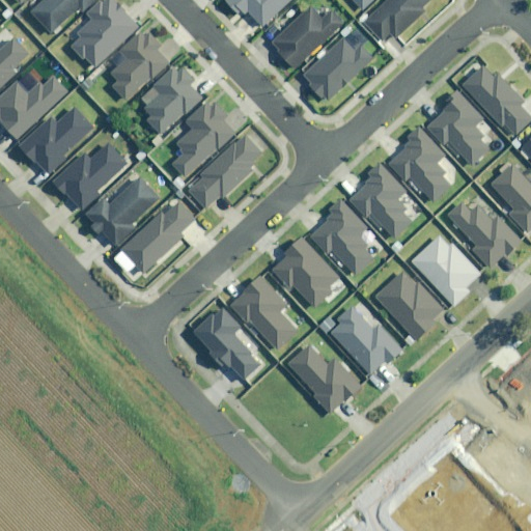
[(48,0),(33,14),(54,34),(81,7),(84,11),(94,0),(48,0)]
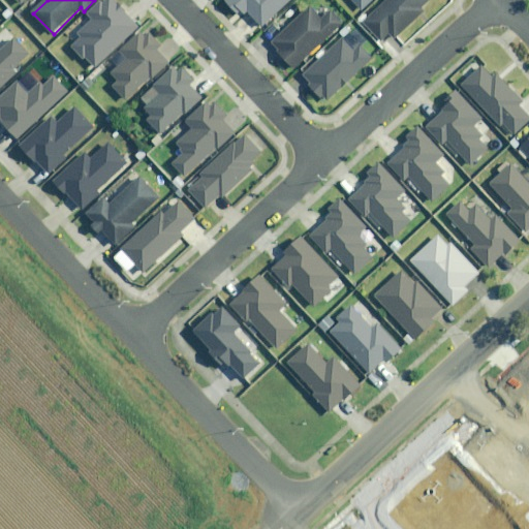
[(138,26),(113,0),(105,0),(88,18),(92,22),(78,36),(82,39),(74,47),(96,69),(138,26)]
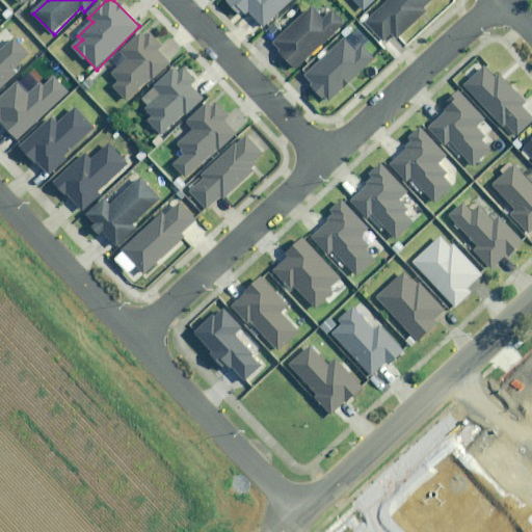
[(292,0),(228,0),(242,15),(246,10),(263,28),(292,0)]
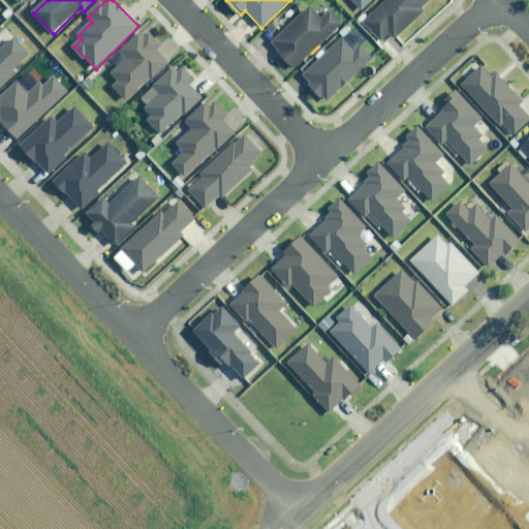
[(372,0),(352,0),(362,10),(372,0)]
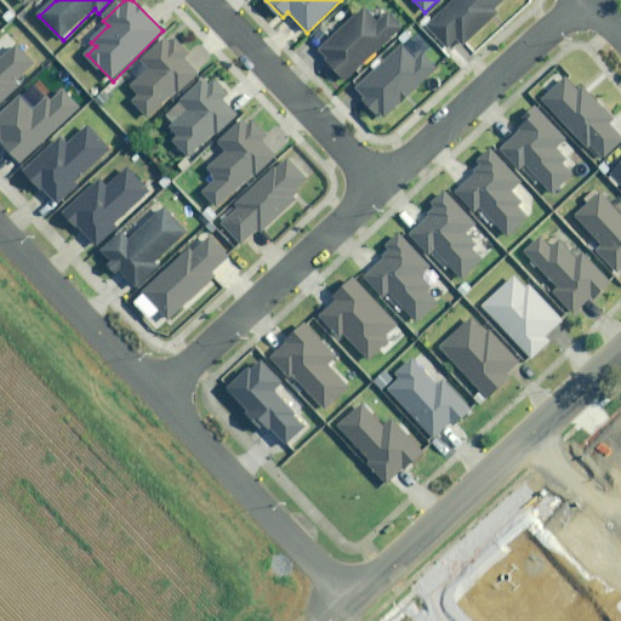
[(502,0),(456,0),(427,27),(449,50),(459,40),(465,45),(495,18),(490,12),(502,0)]
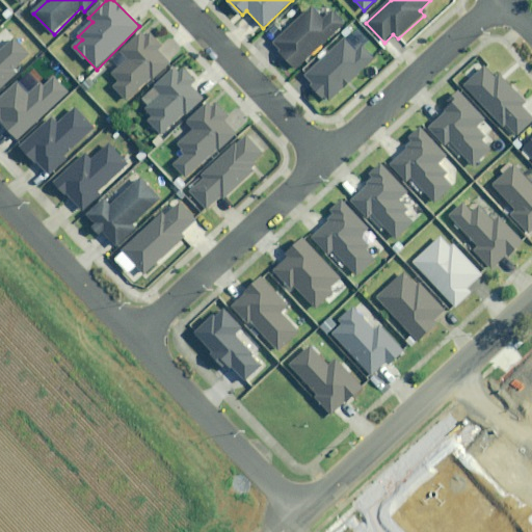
[(324,20),(313,8),(274,44),(297,69),(345,24),(333,11),(324,20)]
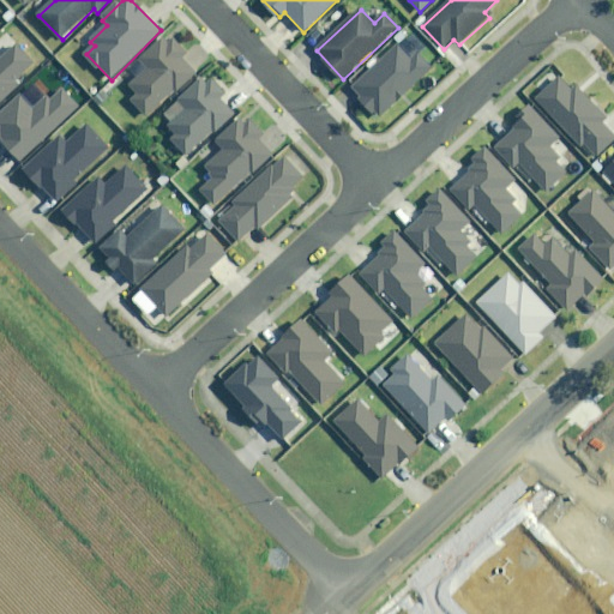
[(172,48),(162,37),(127,70),(138,80),(132,86),(140,96),(134,102),(148,116),(196,72),(184,59),(190,54),(179,41),(172,48)]
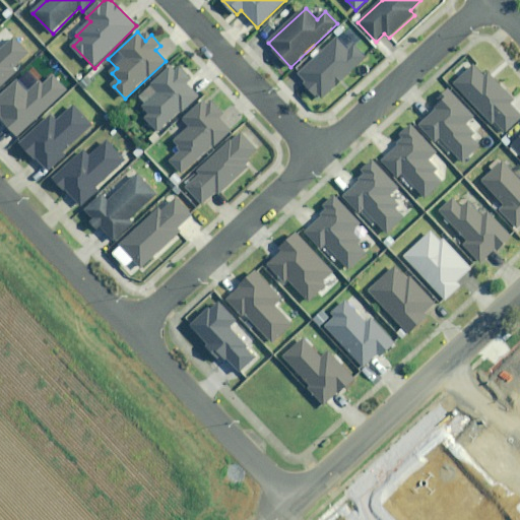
[(337,38),(300,74),(307,81),(305,83),(321,101),(367,58),(354,45),(349,50),(337,38)]
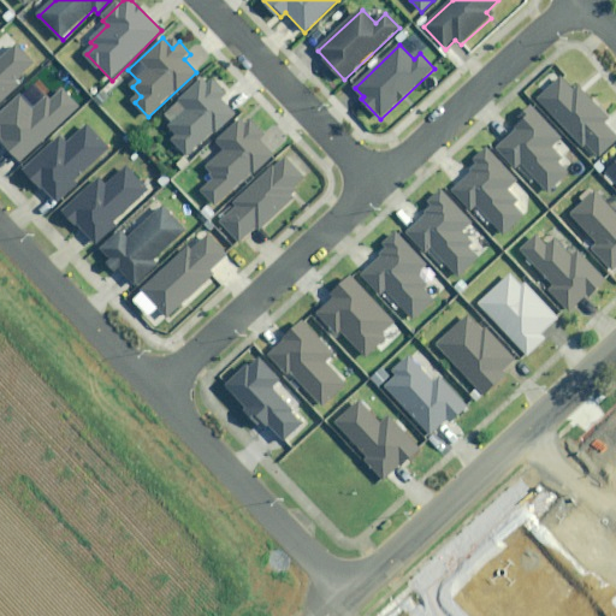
[(188,158),(189,157),(234,112),(220,99),(226,92),(211,76),(202,84),(197,78),(176,100),(187,110),(167,128),(175,135),(170,138),(188,158)]
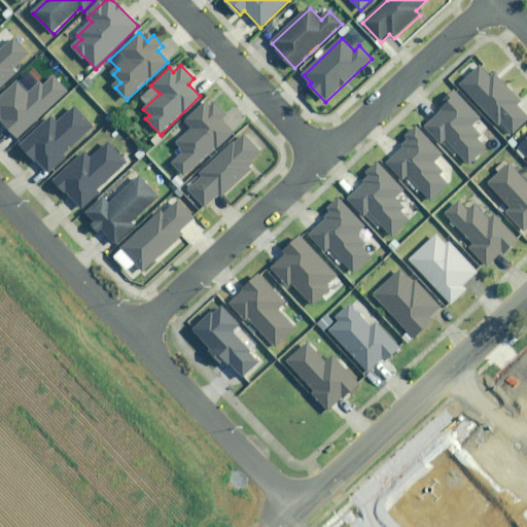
[(493,75),(483,65),(461,84),(510,137),(526,121),(526,114),(517,104),(522,99),(497,71),(493,75)]
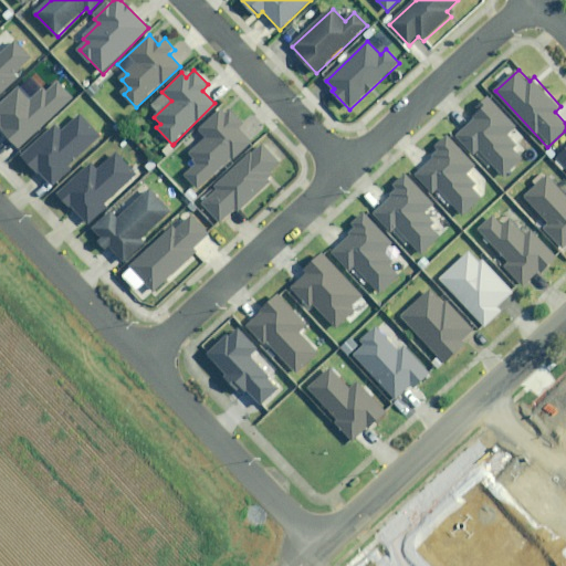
[(54,79),(31,101),(20,87),(0,105),(0,128),(20,150),(74,100),(65,90),(54,79)]
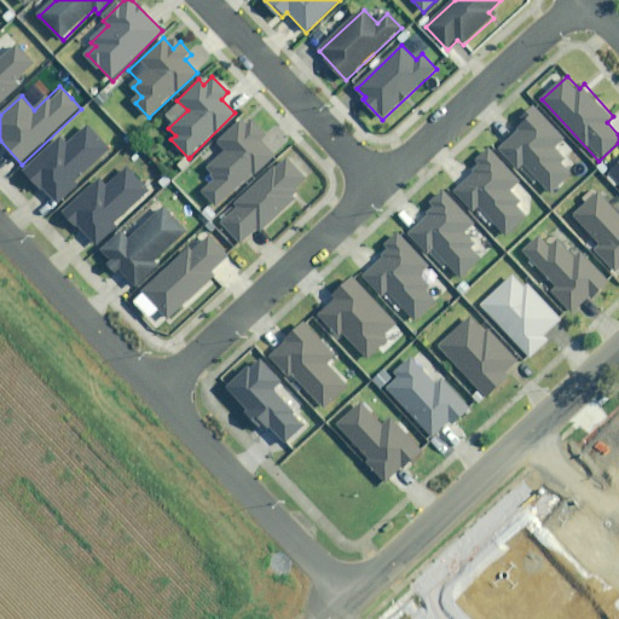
[(565,140),(534,108),(521,119),(526,123),(501,149),(520,169),(525,165),(551,192),(571,174),(560,162),(565,158),(555,149),(565,140)]
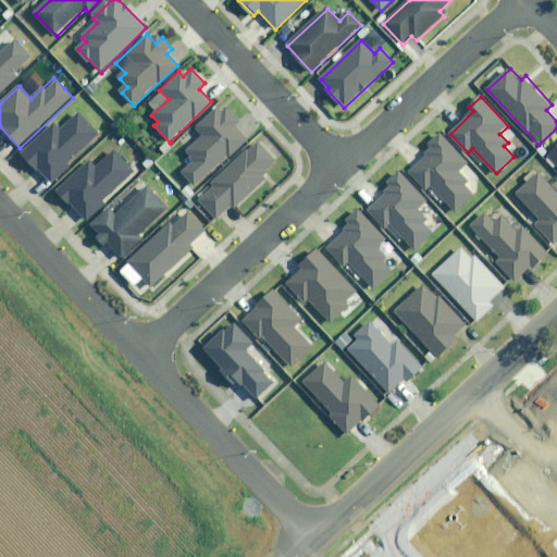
[(238,120),(225,104),(198,128),(205,135),(186,150),(195,160),(182,171),(194,186),(231,155),(232,157),(249,141),(234,123),(238,120)]
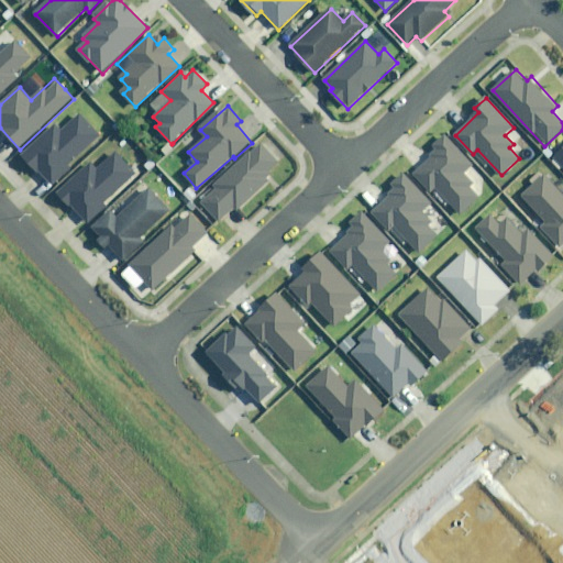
[(102,138),(80,114),(62,133),(55,125),(24,154),(52,184),(69,168),(102,138)]
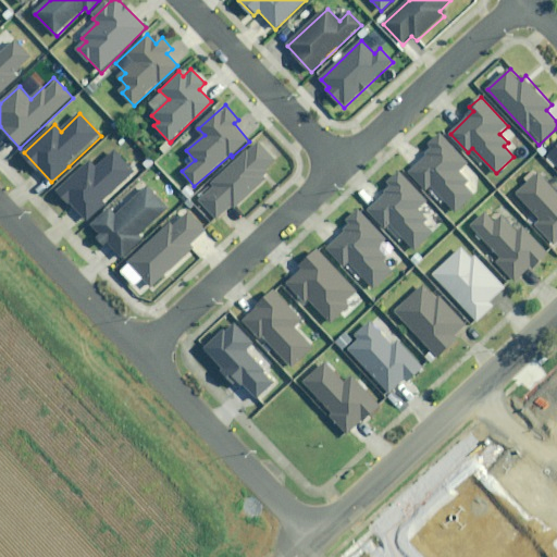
[(468,163),(442,134),(425,149),(430,155),(411,171),(429,192),(432,188),(454,213),(473,196),(462,185),(467,181),(458,172),(468,163)]
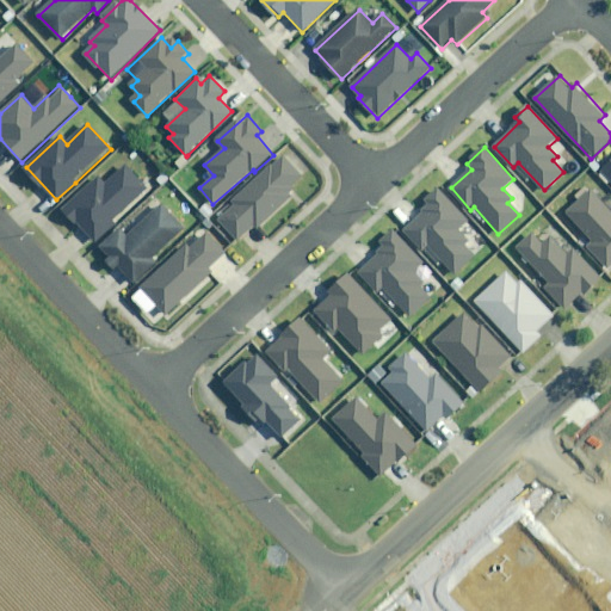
[(610,152),(597,165),(610,180),(610,152)]
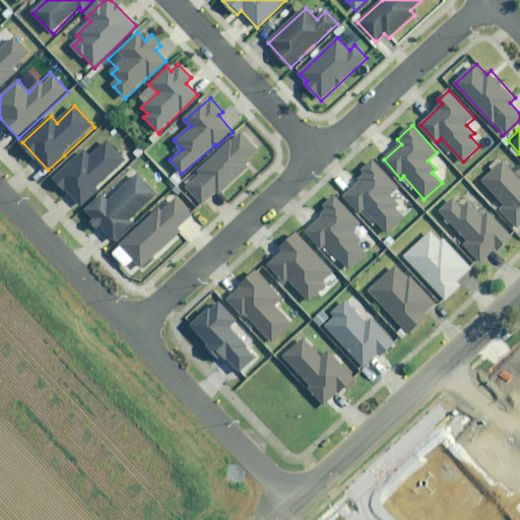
[(202,172),(187,186),(206,207),(252,165),(247,159),(258,150),(241,132),(200,170),(202,172)]
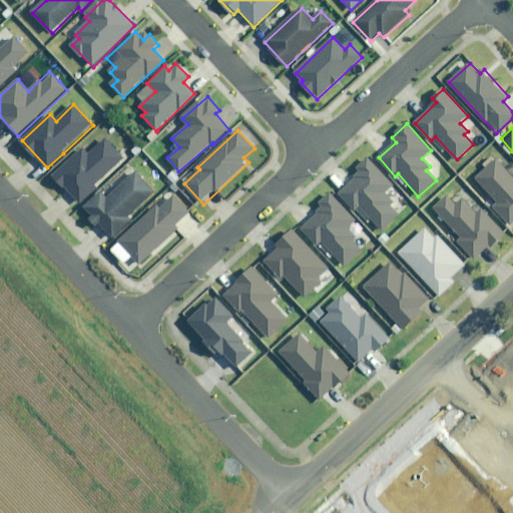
[(125,159),(106,139),(90,154),(85,148),(55,176),(79,202),(97,186),(125,159)]
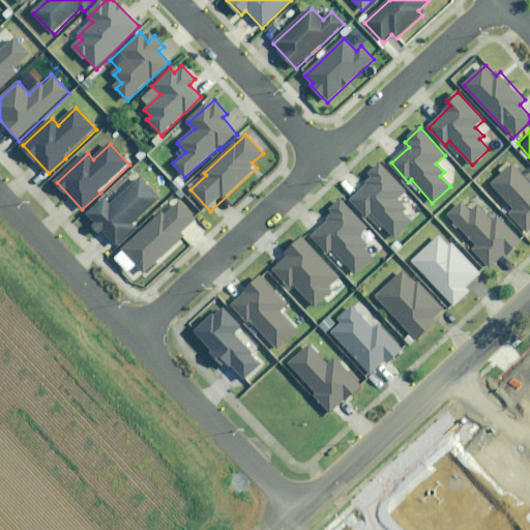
[(373,179),(350,200),(380,232),(384,228),(393,238),(412,222),(403,212),(406,210),(398,202),(408,193),(383,166),(371,177),(373,179)]
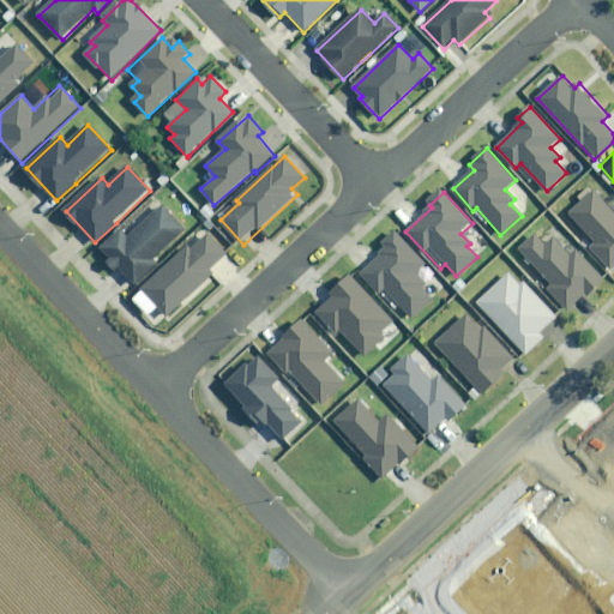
[(590,250),(609,270),(613,265),(613,196),(612,194),(603,202),(595,192),(571,214),(597,242),(590,250)]
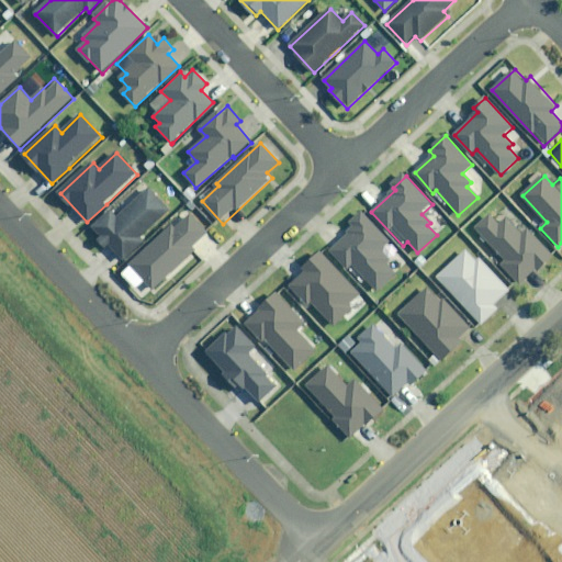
[(170,212),(149,190),(119,218),(111,210),(90,228),(121,261),(143,240),(141,238),(170,212)]
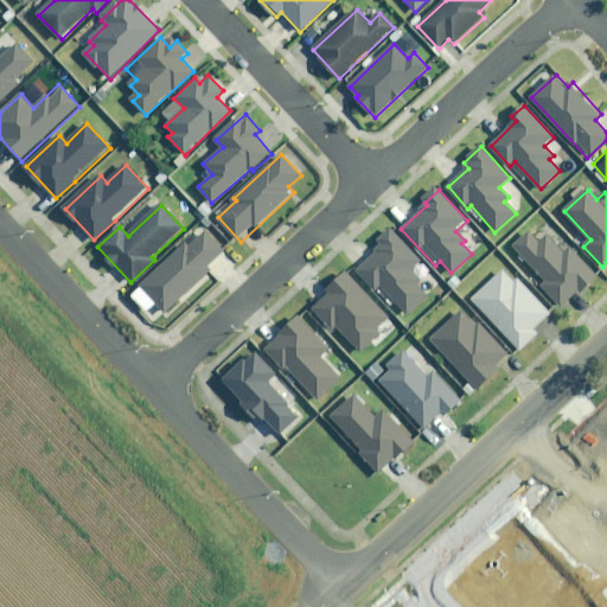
[(541,286),(561,308),(580,292),(582,294),(600,278),(570,246),(563,251),(549,235),(542,241),(531,229),(513,246),(545,281),(541,286)]
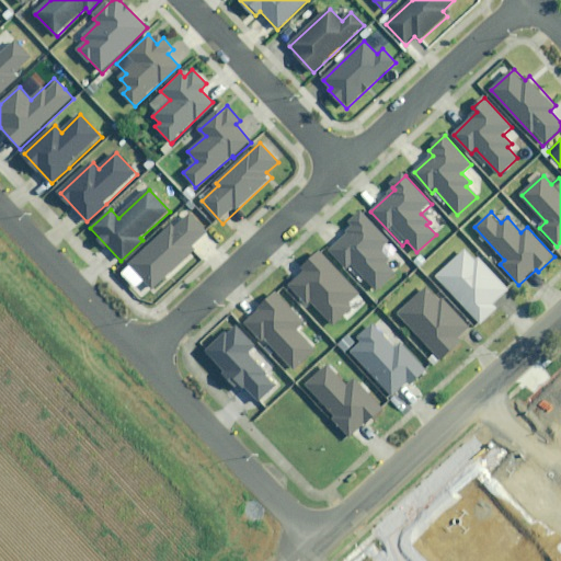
[(208,233),(190,214),(175,228),(171,224),(128,265),(152,290),(193,252),(191,250),(208,233)]
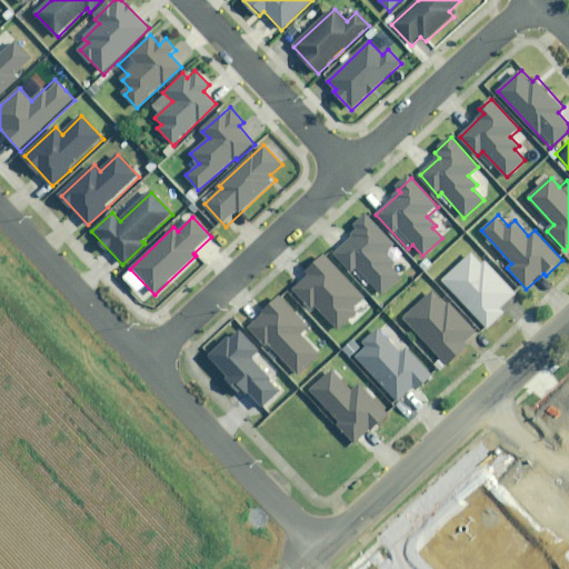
[(396,247),(367,217),(356,228),(359,231),(335,255),(367,286),(369,283),(381,296),(400,277),(390,267),(393,262),(386,256),(396,247)]
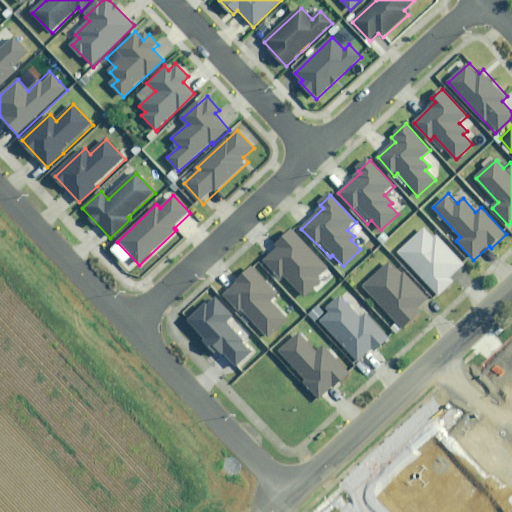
[(434,238),(424,228),(398,252),(439,296),(454,282),(450,277),(464,264),(437,235),(434,238)]
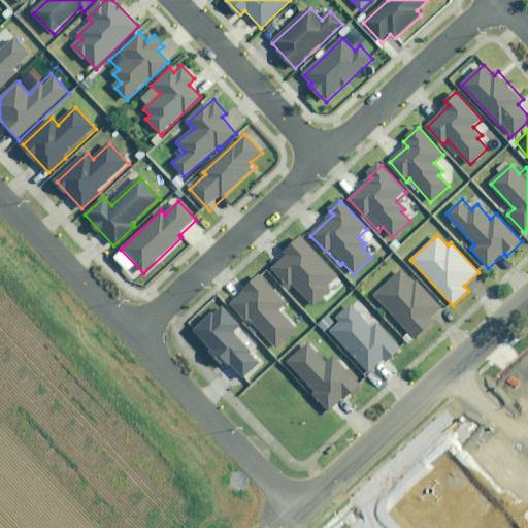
[(293,284),(316,307),(331,293),(328,290),(340,278),(302,237),(285,253),(288,256),(273,268),(290,287),(293,284)]
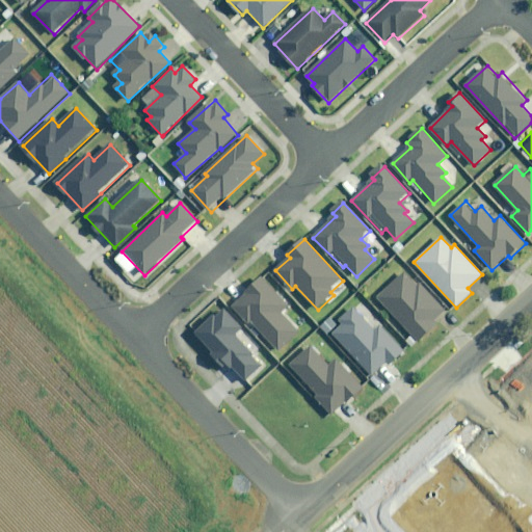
[(407,270),(378,298),(413,335),(405,341),(411,347),(448,313),(407,270)]
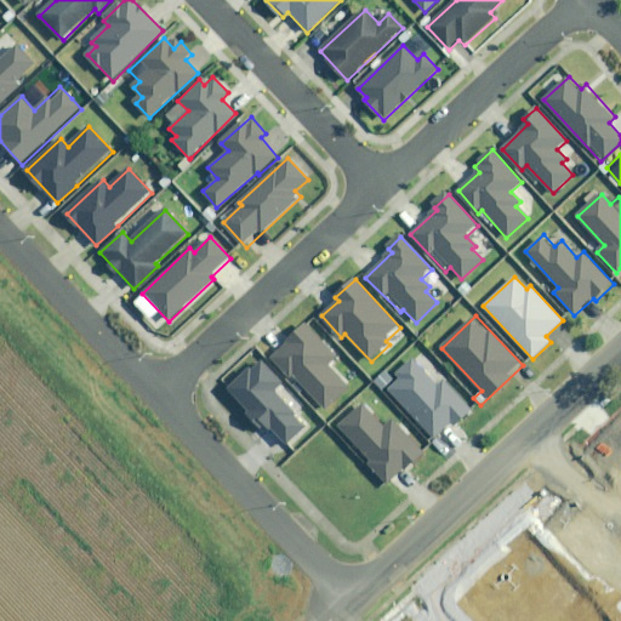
[(337,357),(306,325),(272,359),(295,382),(297,380),(326,409),(349,387),(329,366),(337,357)]
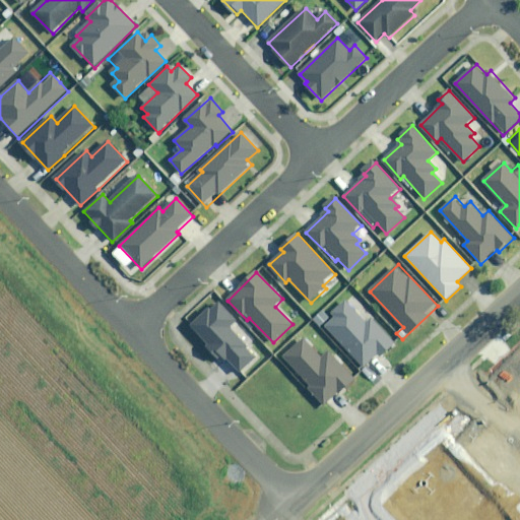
[(326,326),(366,369),(379,356),(381,359),(396,344),(372,318),(367,323),(346,302),(334,314),(336,317),(326,326)]
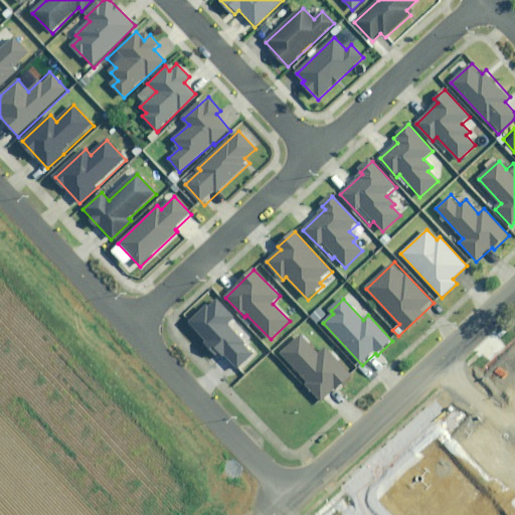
[(319,355),(301,336),(282,353),(308,381),(306,382),(324,401),(352,375),(327,348),(319,355)]
